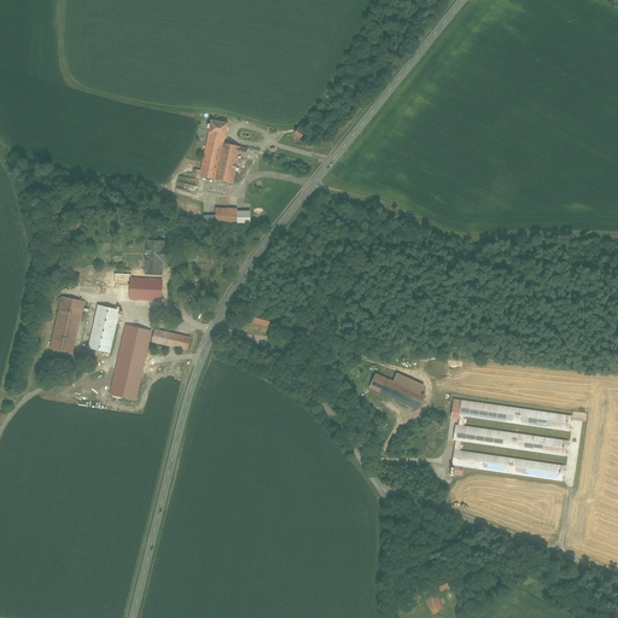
[(227,127),(210,123),(198,179),(232,185),(238,157),(246,158),(248,149),(223,144),(227,127)]
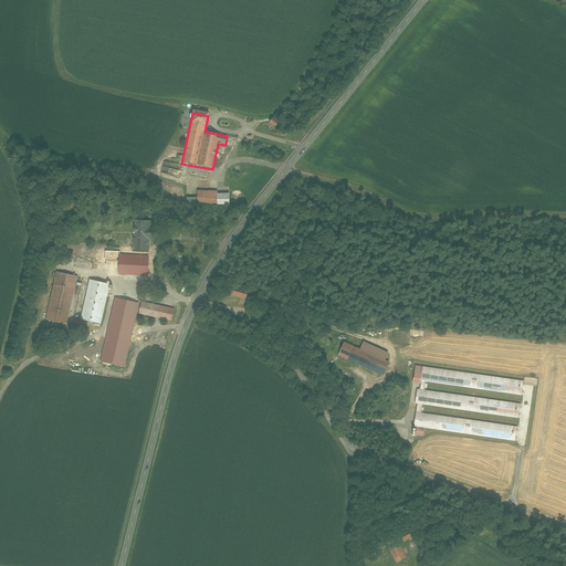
[(217,192),(197,192),(197,201),(187,200),(187,207),(217,207),(217,208),(229,208),(229,195),(217,195),(217,192)]
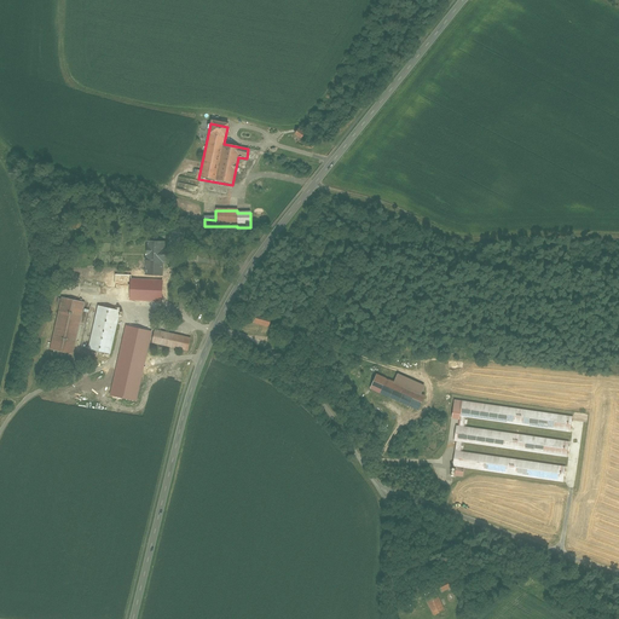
[(165,242),(148,241),(146,249),(145,249),(145,258),(148,258),(148,264),(162,265),(162,264),(167,264),(168,249),(163,249),(165,242)]
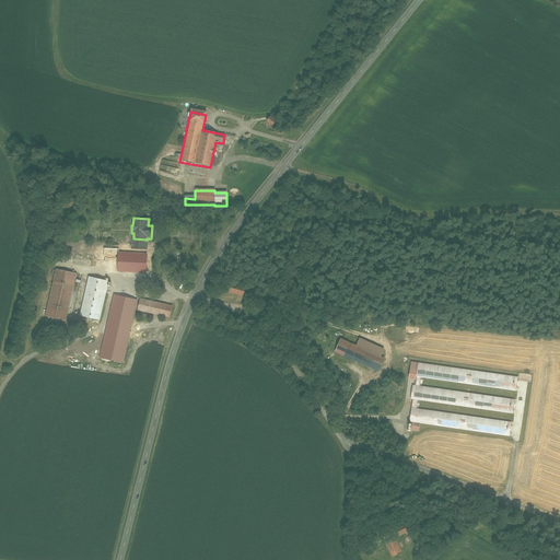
[(146,275),(147,240),(133,238),(131,240),(131,249),(81,248),(81,261),(117,261),(117,273),(146,275)]
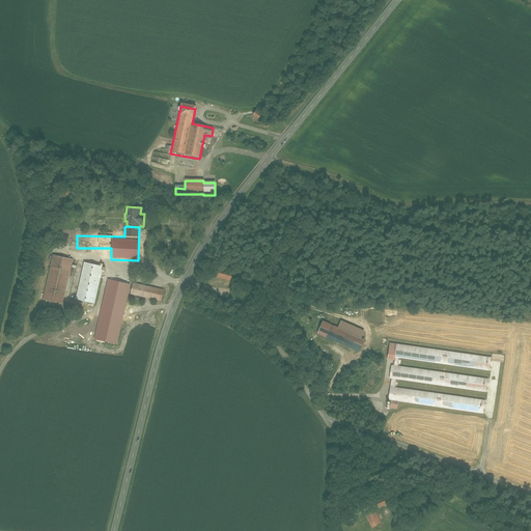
[(73,259),(52,255),(42,301),(62,305),(73,259)]
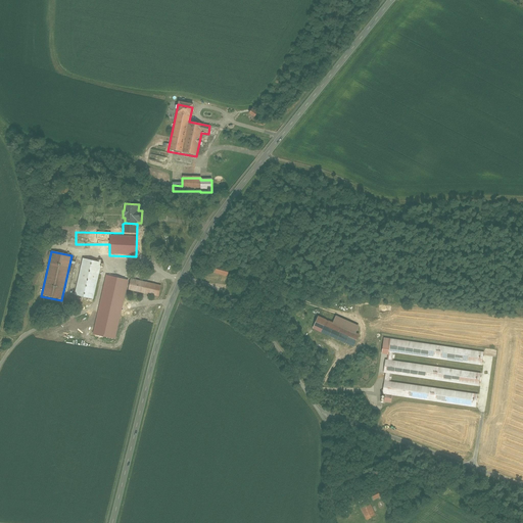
[(101,262),(82,257),(74,296),(92,300),(101,262)]
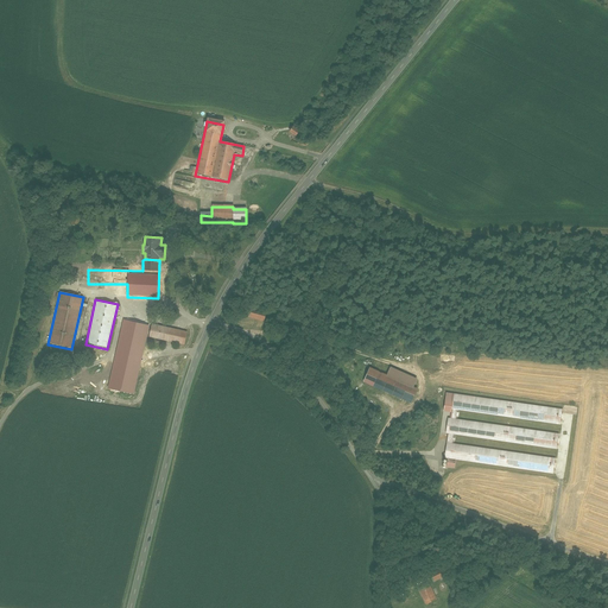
[(150,328),(124,322),(119,348),(143,352),(145,339),(184,347),(188,333),(151,325),(150,328)]
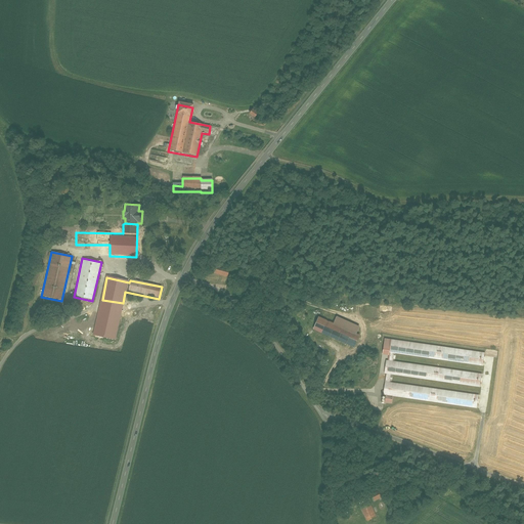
[(334,324),(317,318),(312,332),(353,349),(359,336),(357,335),(359,329),(336,318),(334,324)]
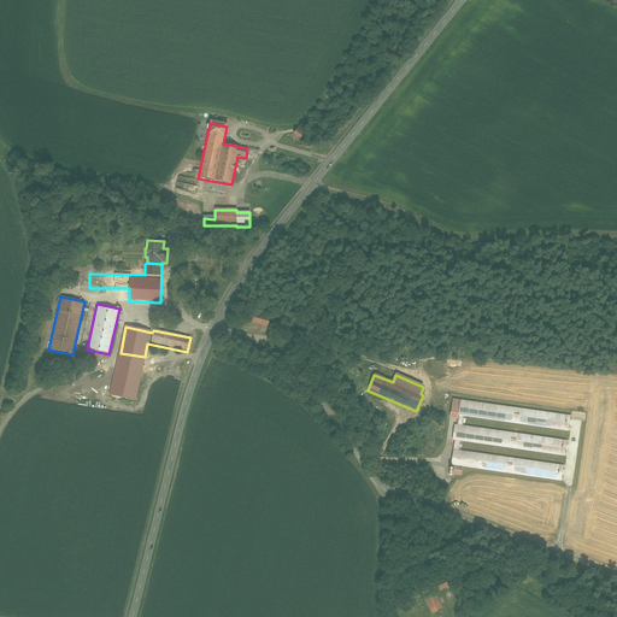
[(571,416),(452,398),(448,419),(459,421),(458,425),(454,425),(452,441),(456,441),(451,475),(460,476),(462,468),(562,482),(564,466),(459,451),(460,442),(565,458),(569,441),(463,425),(464,418),(569,434),(571,416)]
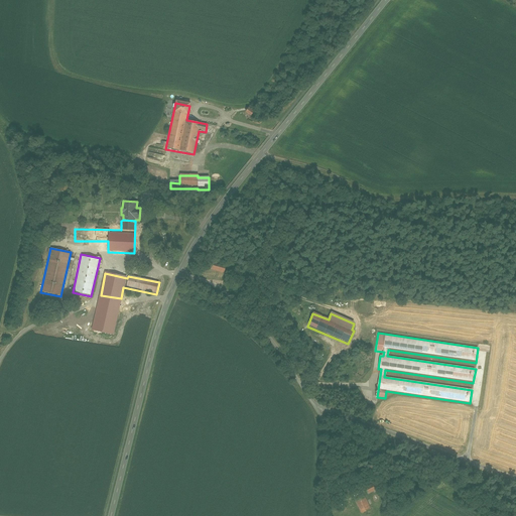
[(376,484),(365,489),(368,495),(379,489),(376,484)]
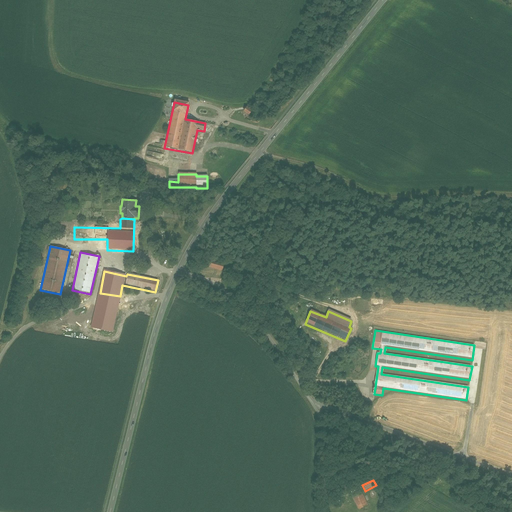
[(360,493),(352,497),(358,510),(366,506),(360,493)]
